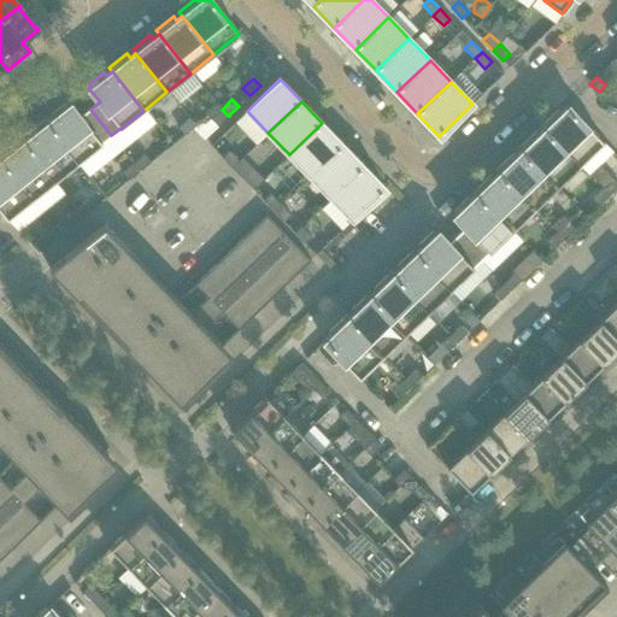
[(80,162),(101,144),(111,135),(90,110),(81,117),(70,103),(66,105),(65,103),(51,115),(53,118),(48,123),(80,162)]
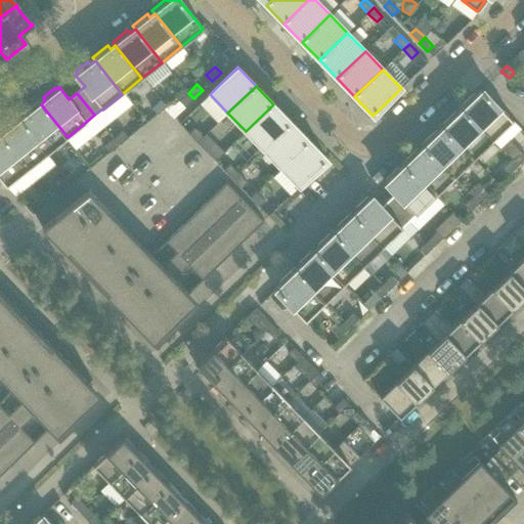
[(491,141),(512,121),(481,89),(479,91),(481,92),(477,96),(474,93),(459,107),(462,111),(491,141)]
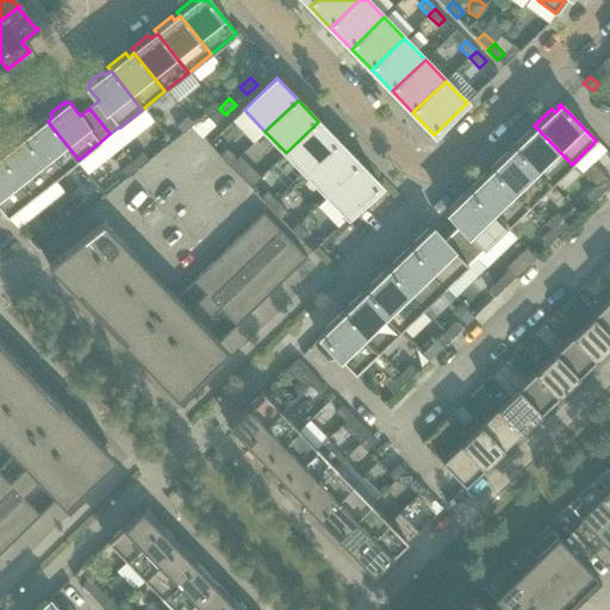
[(215,125),(225,114),(219,109),(209,118),(215,125)]
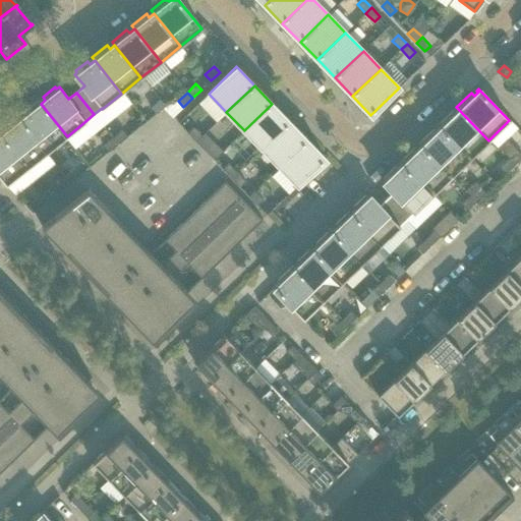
[(151,108),(156,114),(163,108),(166,106),(161,100),(151,108)]
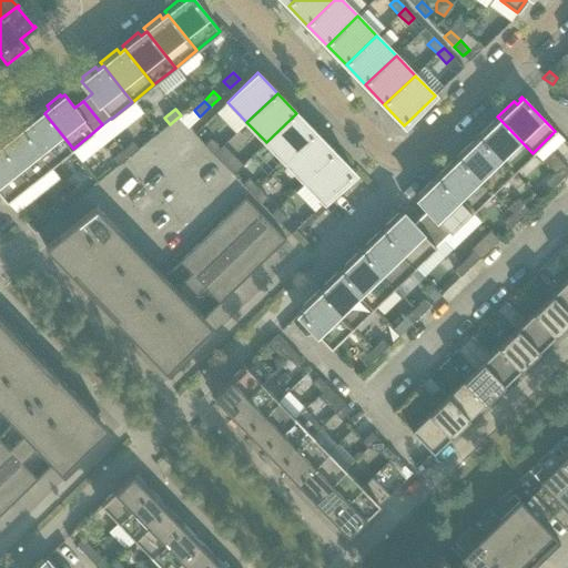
[(73,149),(44,113),(41,110),(26,122),(28,125),(22,130),(51,166),(73,149)]
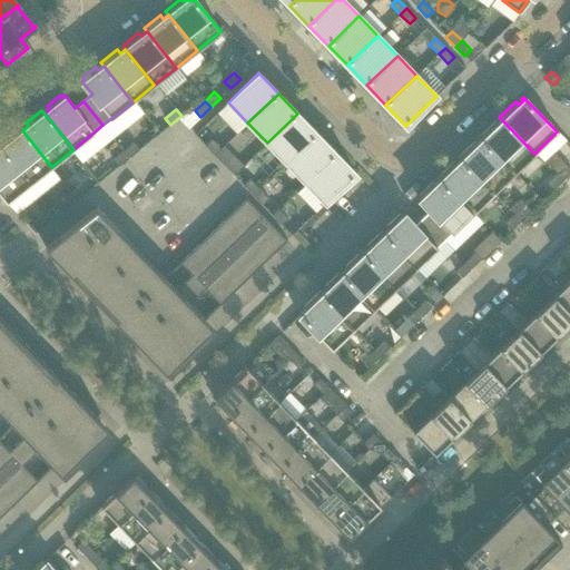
[(297,114),(267,143),(286,163),(317,134),(297,114)]
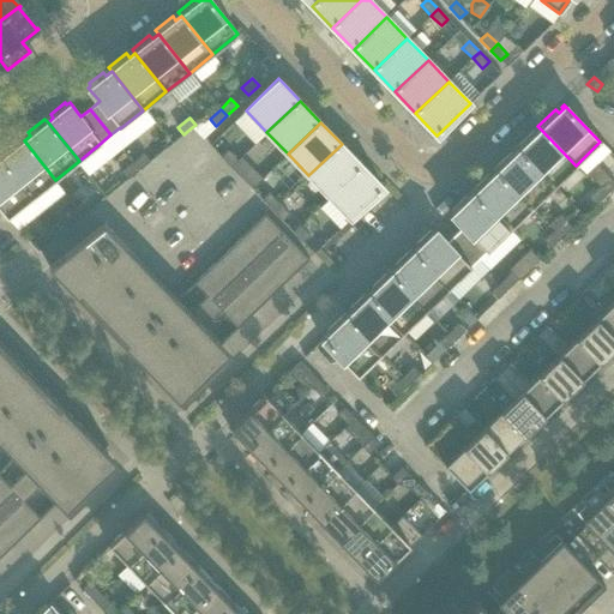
[(553,187),(576,166),(541,130),(536,134),(533,131),(515,148),(518,151),(553,187)]
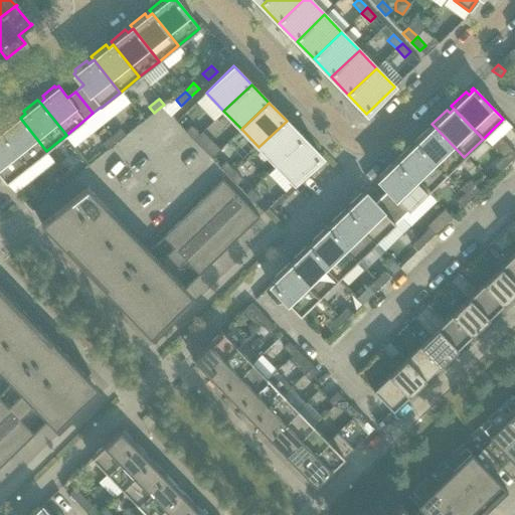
[(46,151),(20,118),(18,115),(3,127),(6,130),(1,134),(27,166),(46,151)]
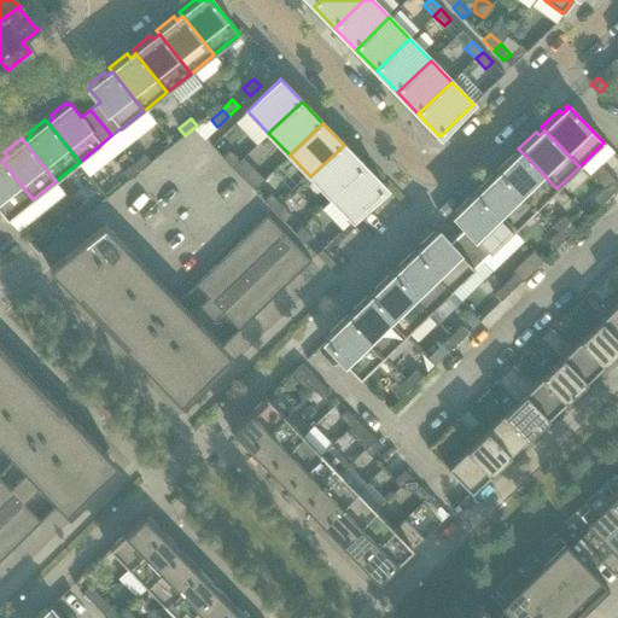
[(310,176),(332,198),(365,167),(344,145),(310,176)]
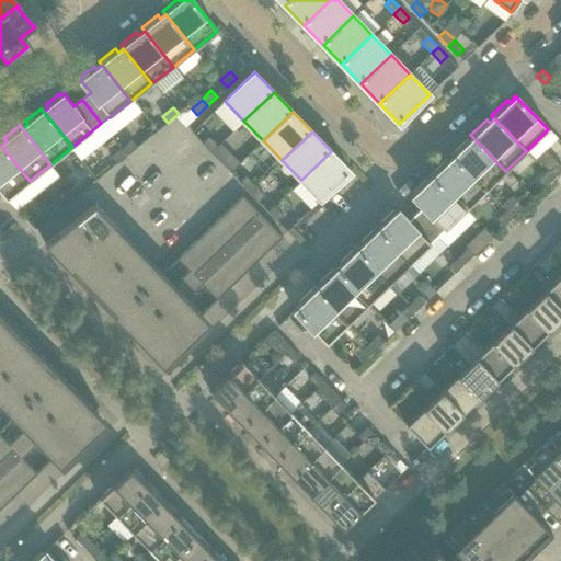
[(217,147),(208,137),(202,144),(210,153),(217,147)]
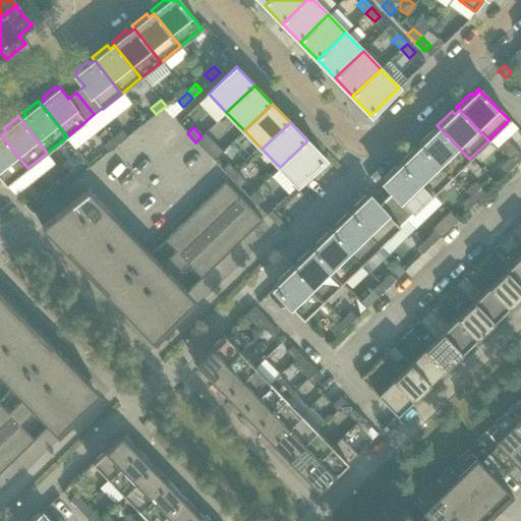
[(450,177),(469,159),(440,128),(436,132),(432,129),(418,143),(421,147),(450,177)]
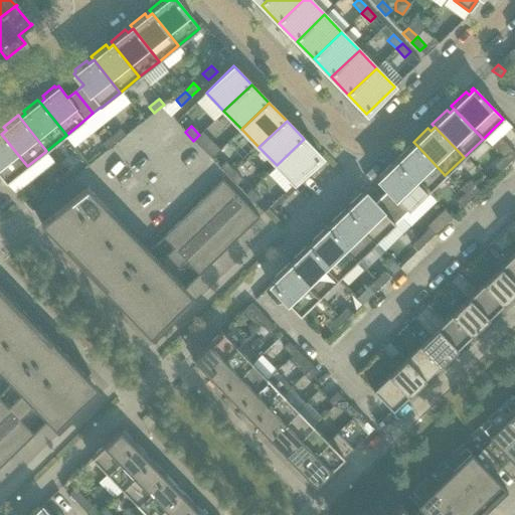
[(116,143),(126,135),(121,129),(111,137),(116,143)]
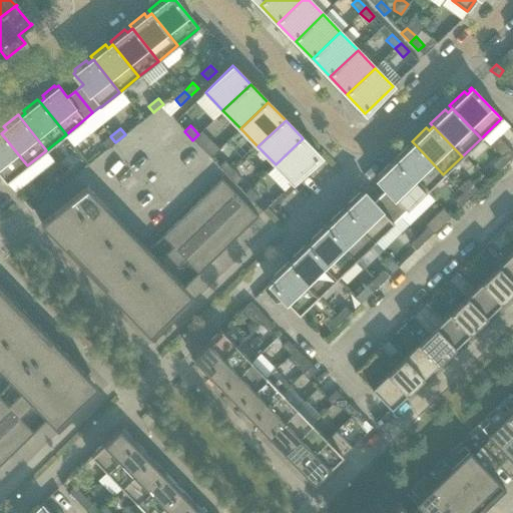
[(27,165),(1,133),(0,131),(0,175),(6,182),(27,165)]
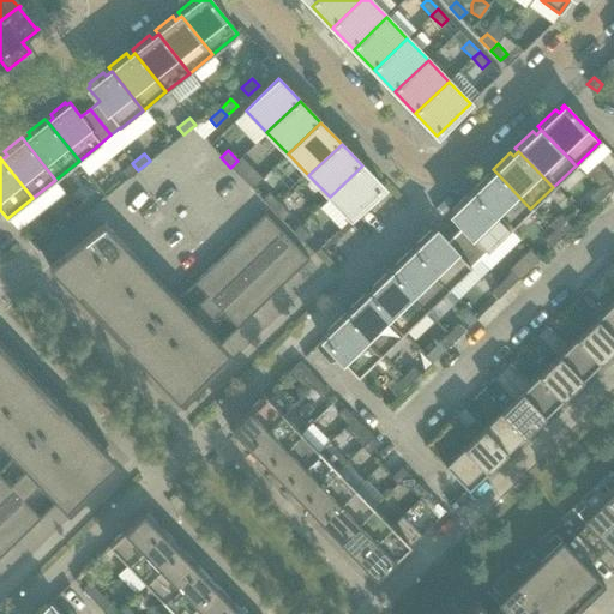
[(238,161),(230,168),(241,178),(251,188),(263,178),(252,167),(247,172),(238,161)]
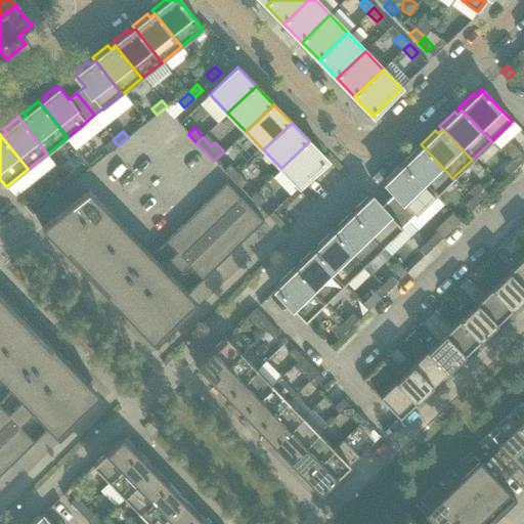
[(108,153),(118,145),(113,139),(103,146),(108,153)]
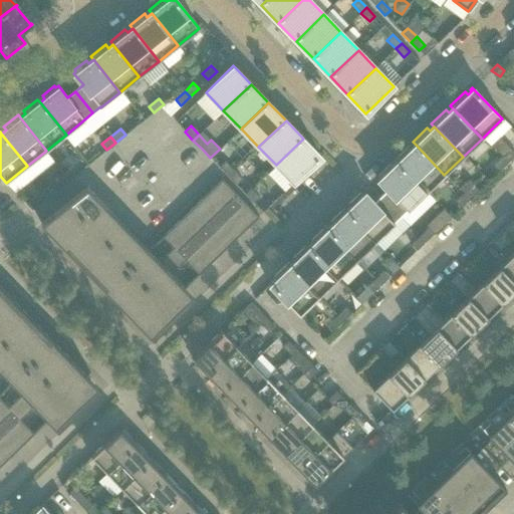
[(500,138),(491,146),(492,147),(493,148),(502,157),(507,163),(513,156),(513,152),(510,149),(501,139),(500,138)]
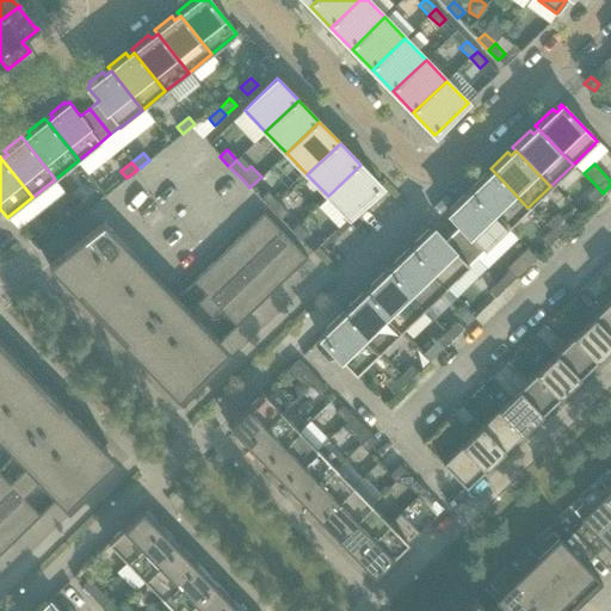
[(328,196),(349,217),(382,186),(360,165),(328,196)]
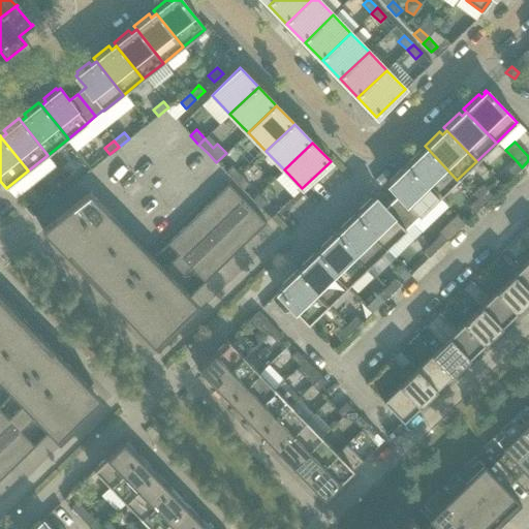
[(438,198),(457,180),(428,149),(423,153),(421,150),(405,164),(408,167),(438,198)]
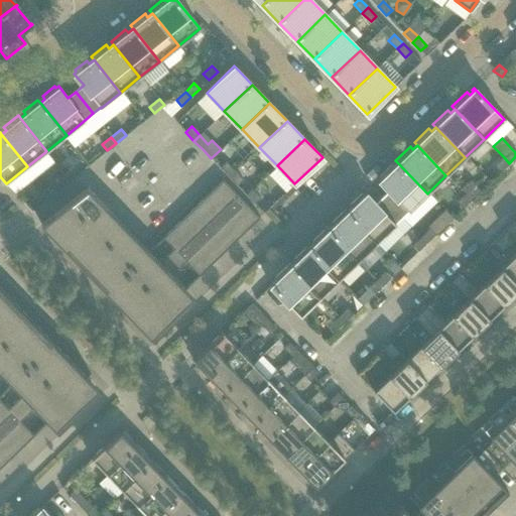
[(495,165),(501,171),(509,163),(504,157),(495,165)]
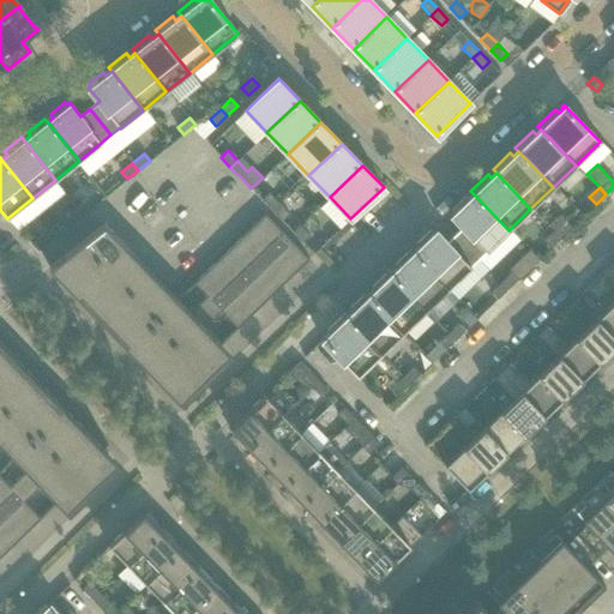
[(270,209),(272,210),(280,204),(269,193),(262,200),(270,209)]
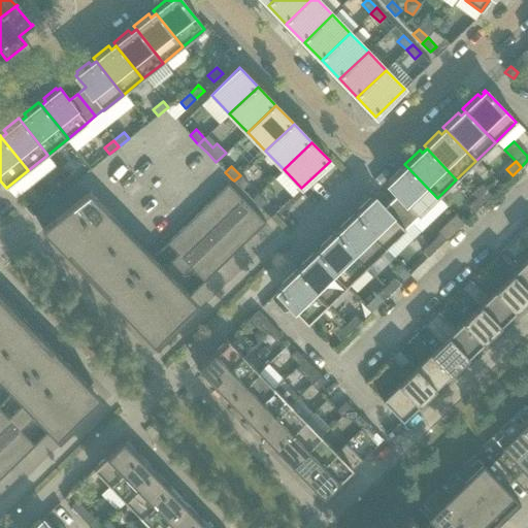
[(407,167),(403,171),(400,168),(388,180),(390,182),(388,185),(398,195),(391,201),(413,223),(419,217),(437,198),(407,167)]
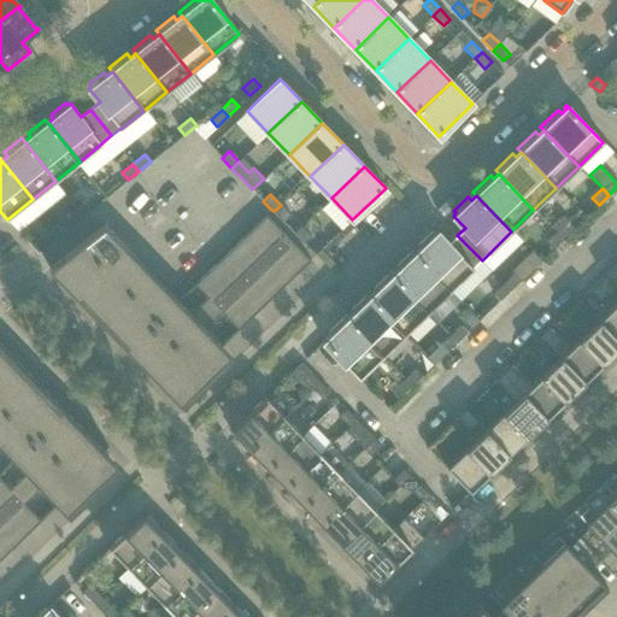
[(94,207),(88,200),(76,209),(82,217),(90,210),(94,207)]
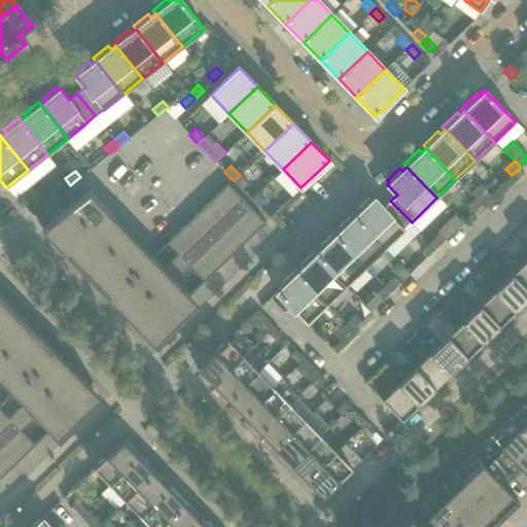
[(234,180),(242,189),(248,183),(240,175),(234,180)]
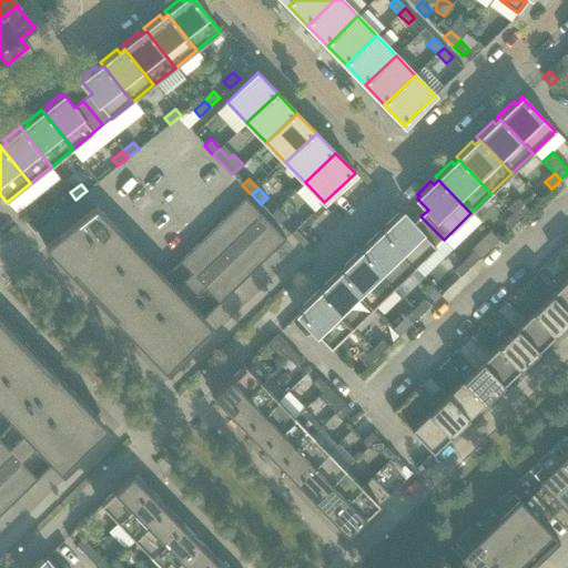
[(60,201),(66,208),(75,200),(70,192),(60,201)]
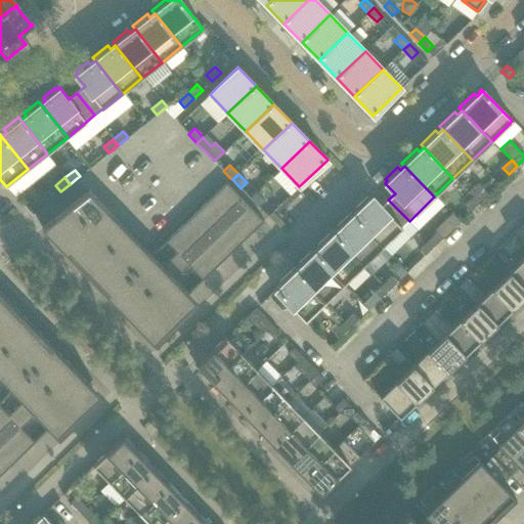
[(188,294),(263,221),(226,182),(150,255),(88,190),(41,228),(155,345),(198,304),(188,294)]
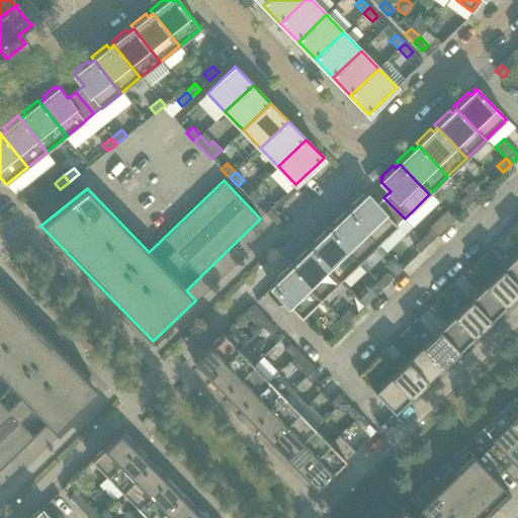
[(473,200),(482,192),(477,186),(467,194),(473,200)]
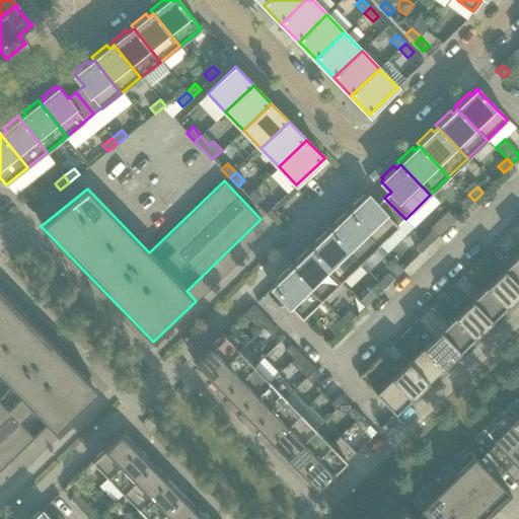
[(256,205),(262,199),(253,191),(247,196),(256,205)]
